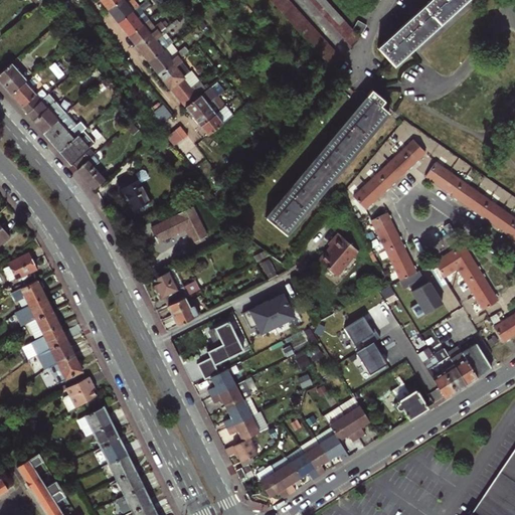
[(101,0),(109,10),(121,0),(101,0)]
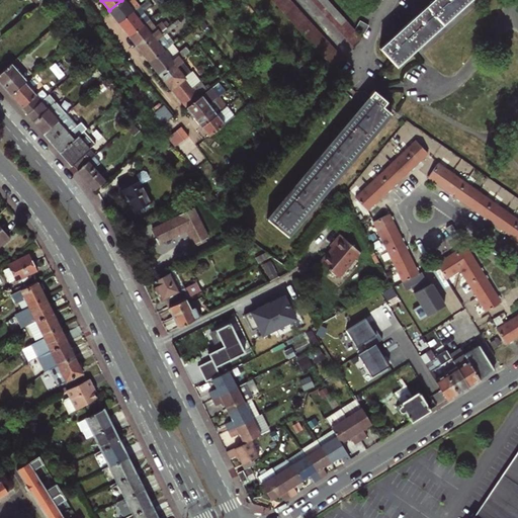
[(121,0),(109,10),(119,23),(149,1),(148,0),(140,0),(136,3),(133,0),(121,0)]
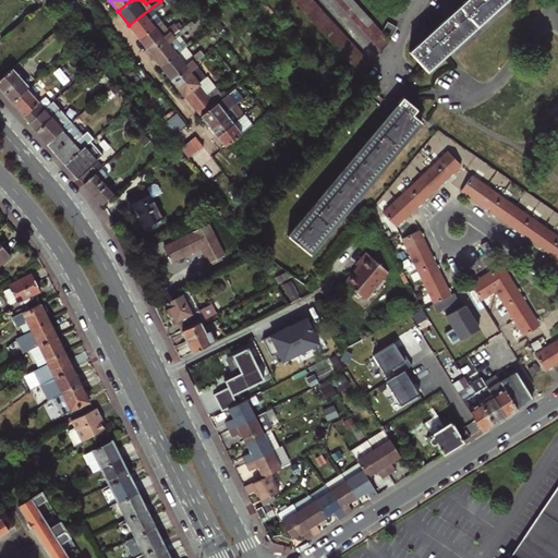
[(290,0),(358,75),(368,64),(310,0),(290,0)]
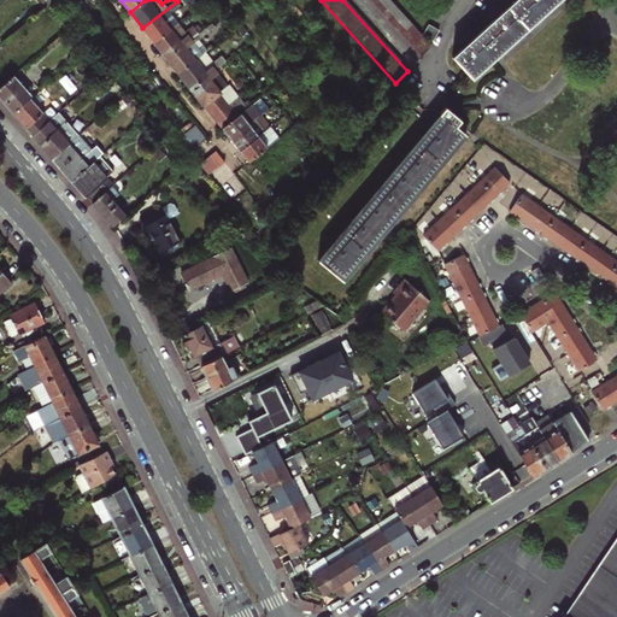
[(388,0),(368,0),(419,57),(427,47),(428,45),(388,0)]
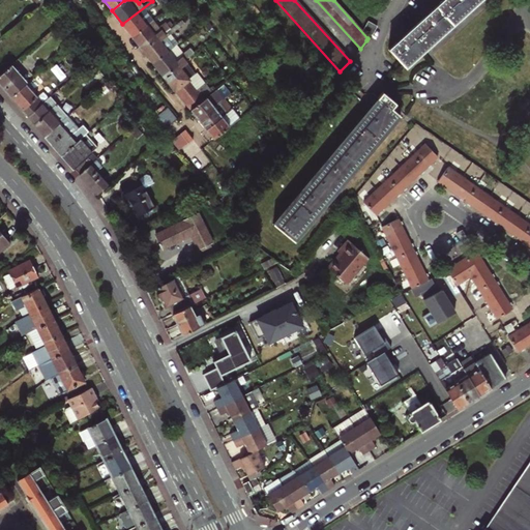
[(404,67),(479,0),(442,0),(429,12),(422,18),(402,36),(394,42),(387,49),(404,67)]
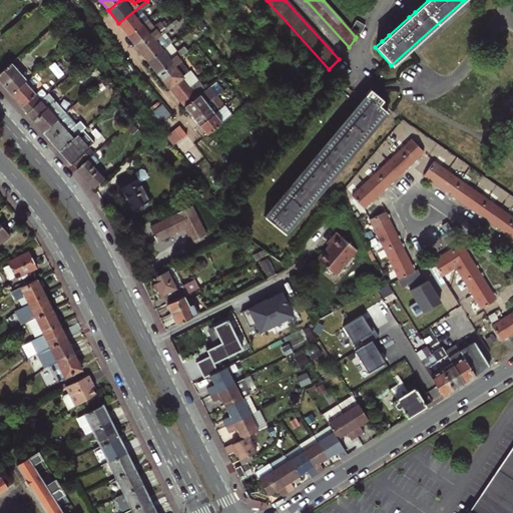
[(150,5),(147,1),(118,23),(128,35),(148,20),(146,18),(144,21),(138,14),(150,5)]
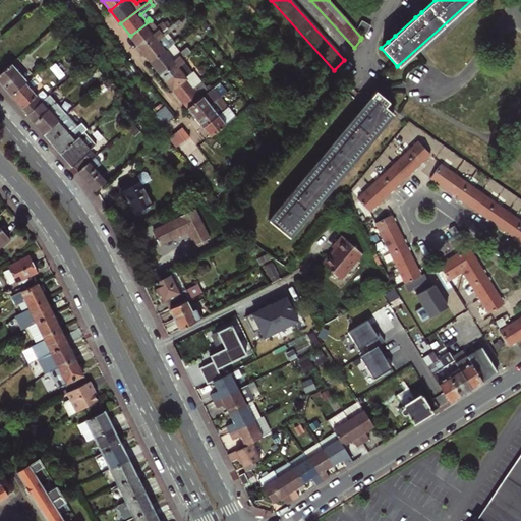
[(412,15),(418,10),(415,6),(409,11),(412,15)]
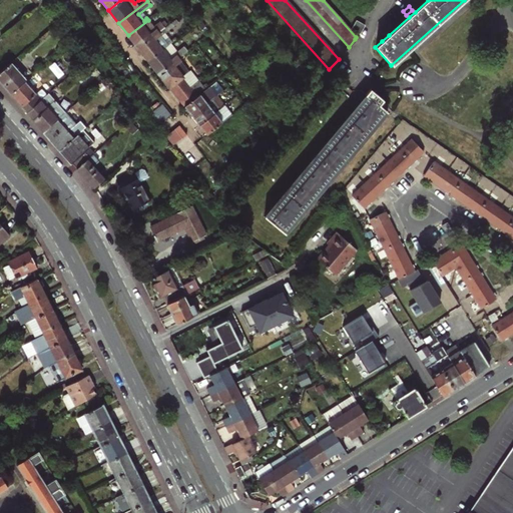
[(358,33),(364,23),(355,19),(349,28),(358,33)]
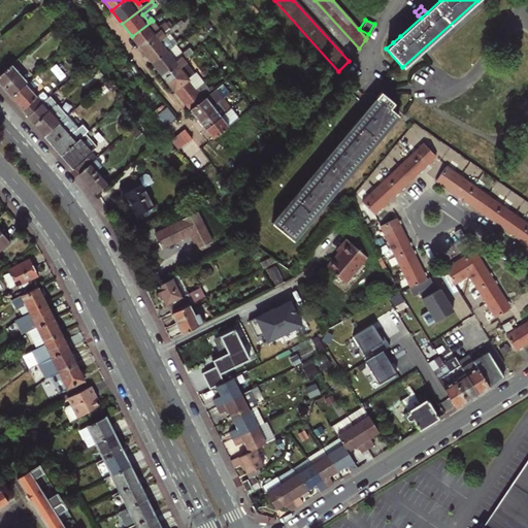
[(163,34),(153,21),(132,36),(142,50),(163,34)]
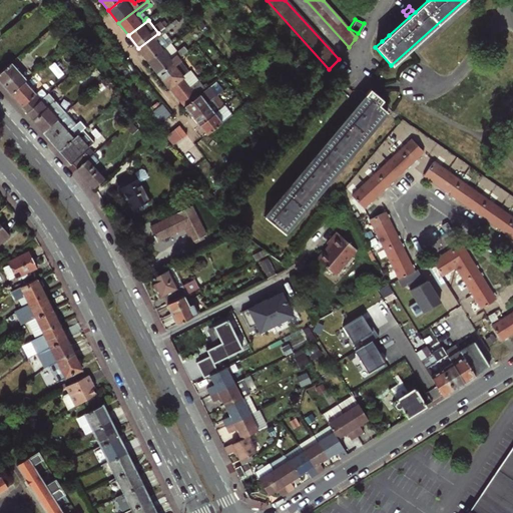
[(175,20),(158,33),(138,48),(148,61),(168,46),(160,36),(177,23),(175,20)]
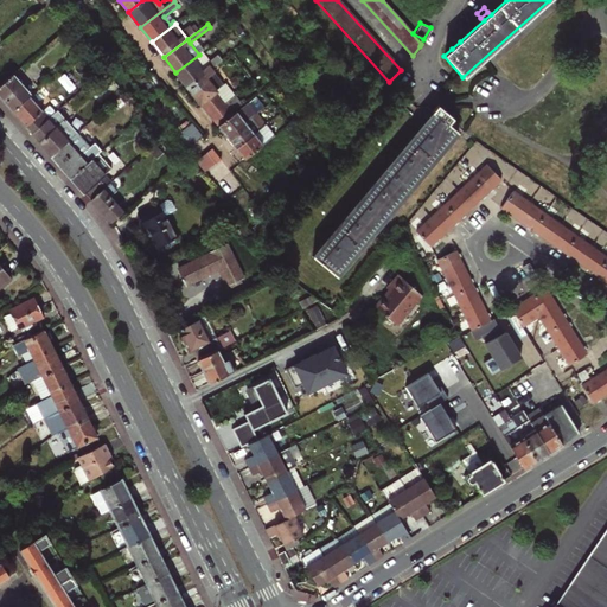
[(211,70),(199,55),(176,72),(187,88),(209,71),(211,70)]
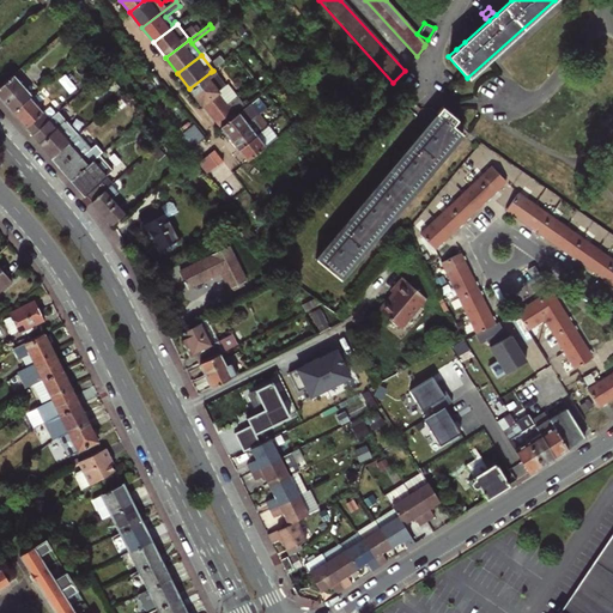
[(224,89),(211,72),(189,89),(211,116),(234,99),(230,96),(235,92),(229,85),(224,89)]
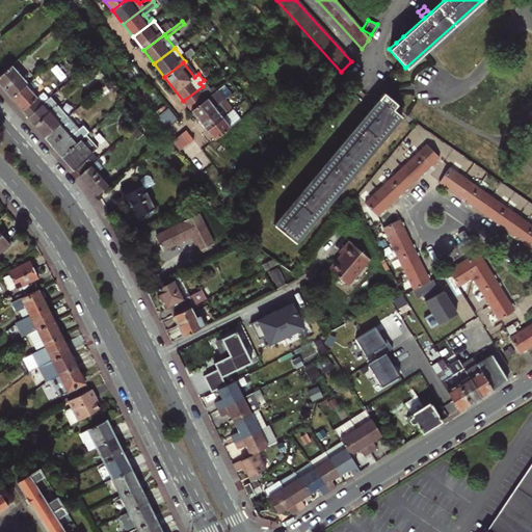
[(25,85),(27,83),(11,65),(0,76),(0,86),(10,99),(25,85)]
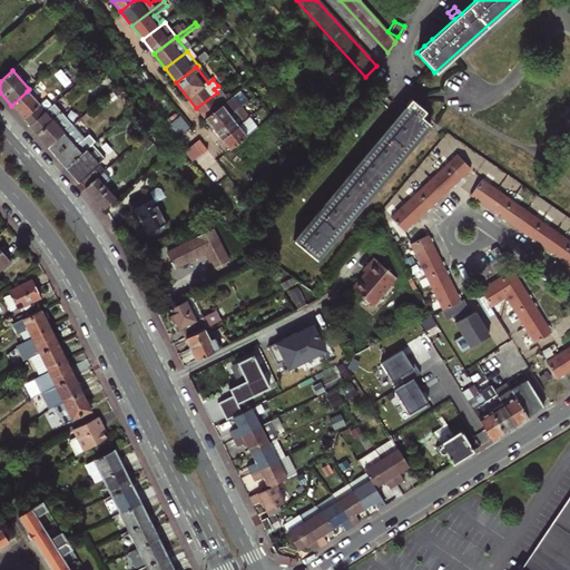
[(205,119),(228,100),(220,90),(217,92),(196,108),(205,119)]
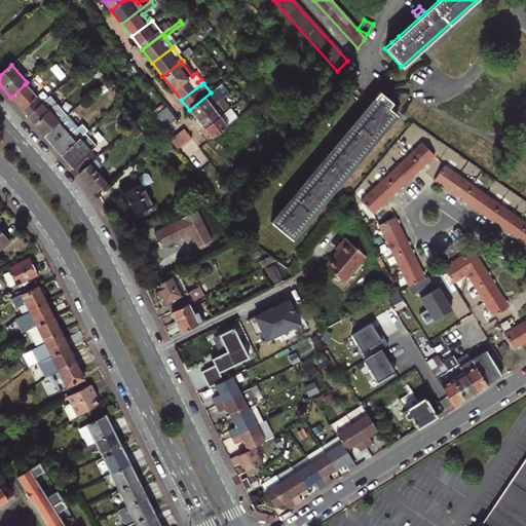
[(28,116),(42,104),(25,84),(10,98),(28,116)]
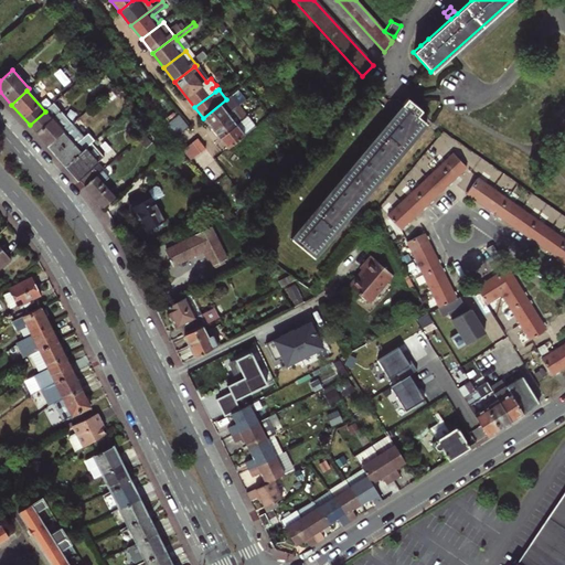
[(211,129),(240,106),(232,96),(226,99),(203,118),(211,129)]
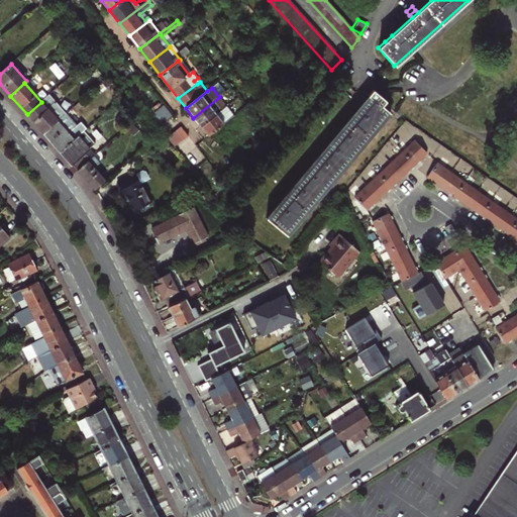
[(287,236),(388,114),(389,113),(383,108),(385,105),(387,103),(374,92),(368,98),(371,100),(270,222),(287,236)]
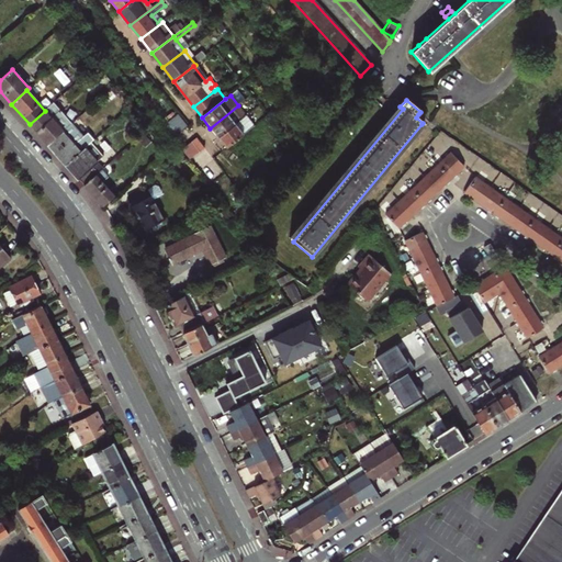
[(71,124),(54,103),(45,111),(30,124),(47,145),(71,124)]
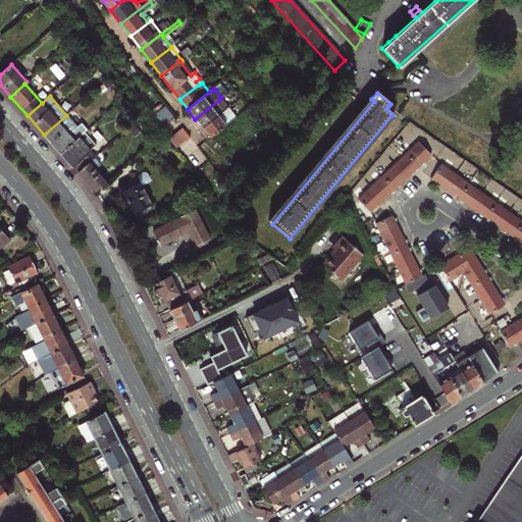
[(203,128),(228,108),(229,107),(222,98),(221,98),(195,119),(203,128)]
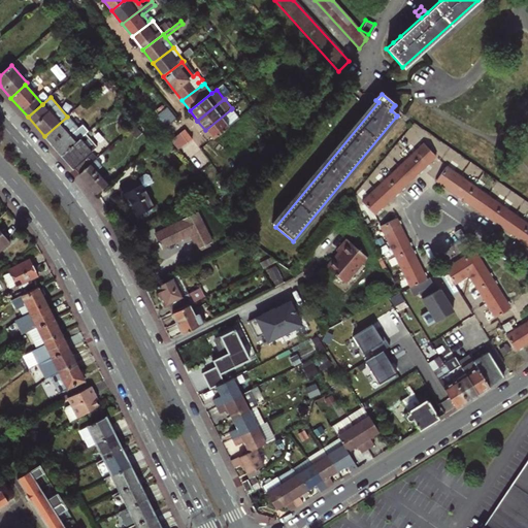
[(272,224),(275,227),(378,102),(375,100),(272,224)]
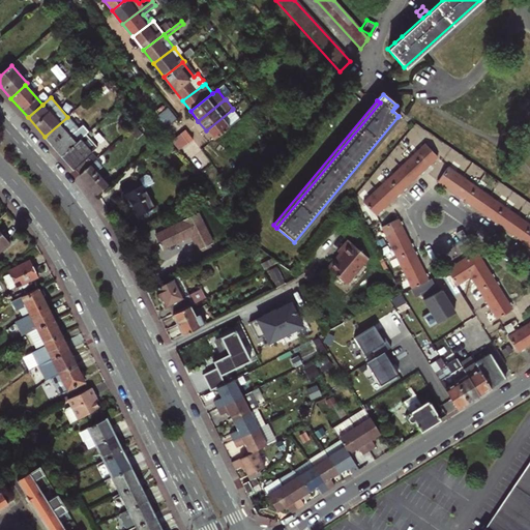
[(400,119),(403,115),(394,108),(392,111),(399,116),(398,117),(400,119)]
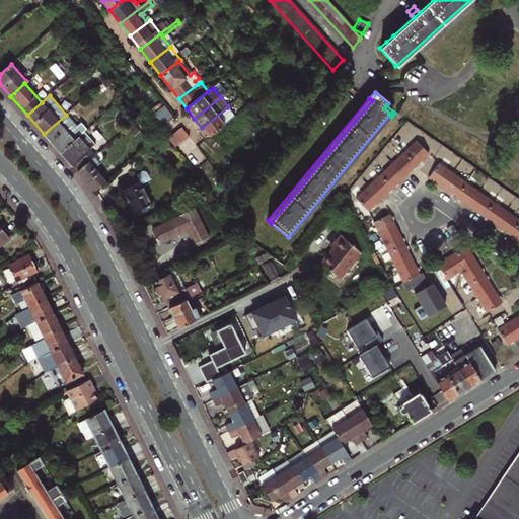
[(171,120),(162,107),(150,117),(160,130),(171,120)]
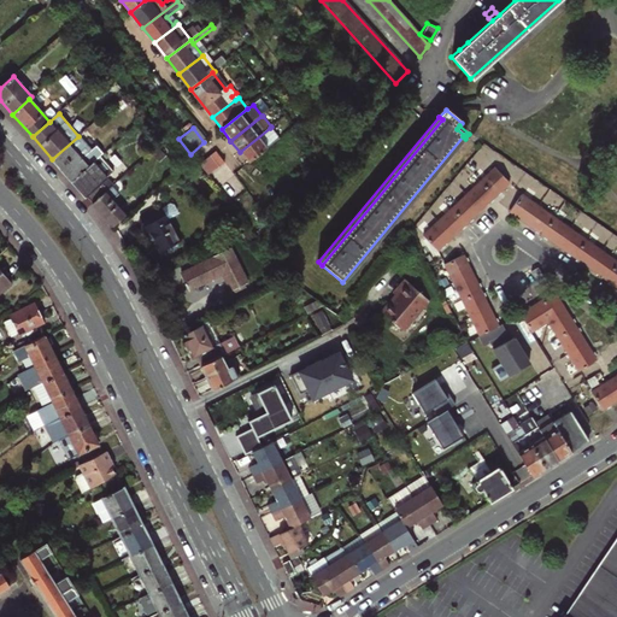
[(278,139),(270,128),(240,152),(248,163),(278,139)]
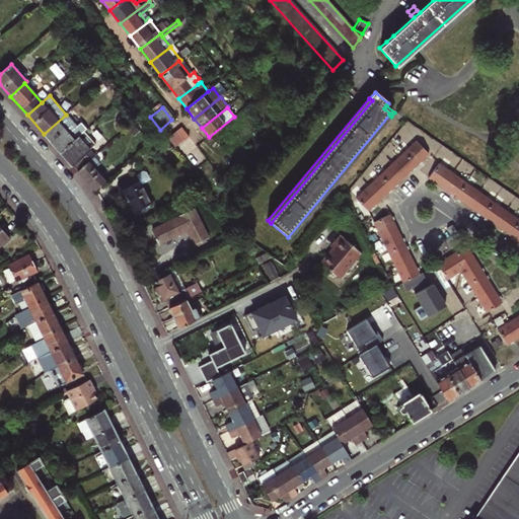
[(76,126),(66,115),(44,134),(61,153),(75,140),(69,133),(76,126)]
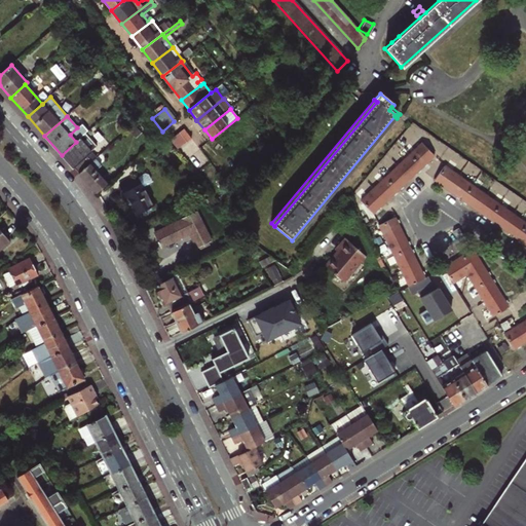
[(190,141),(183,130),(170,141),(178,150),(190,141)]
